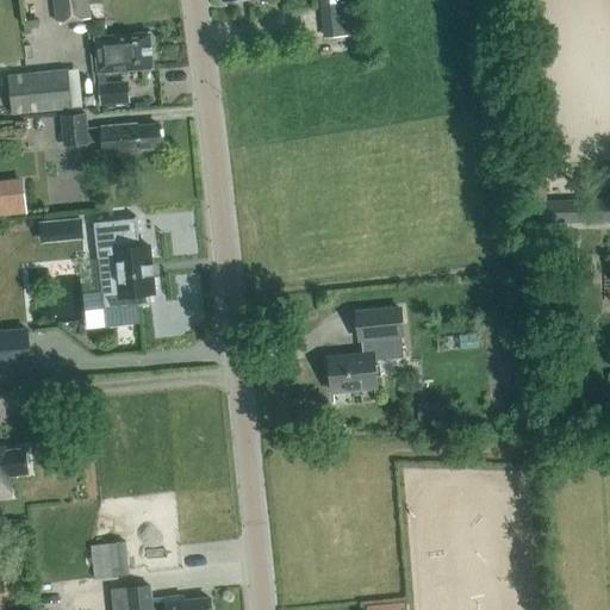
[(54,0),(57,23),(88,19),(86,0),(54,0)]
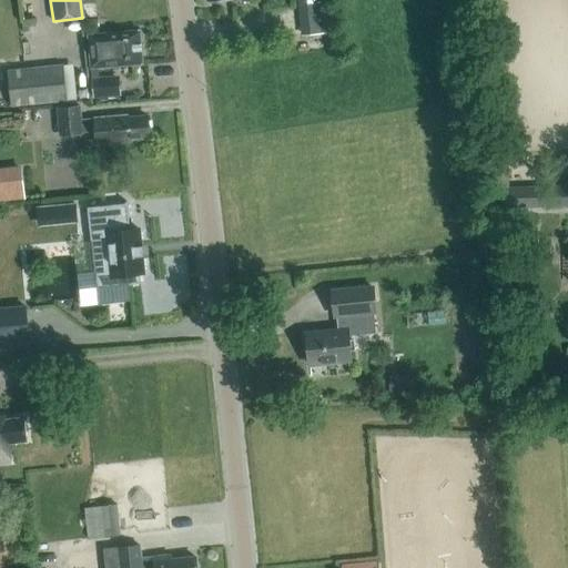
[(326,0),(300,0),(304,36),(331,32),(326,0)]
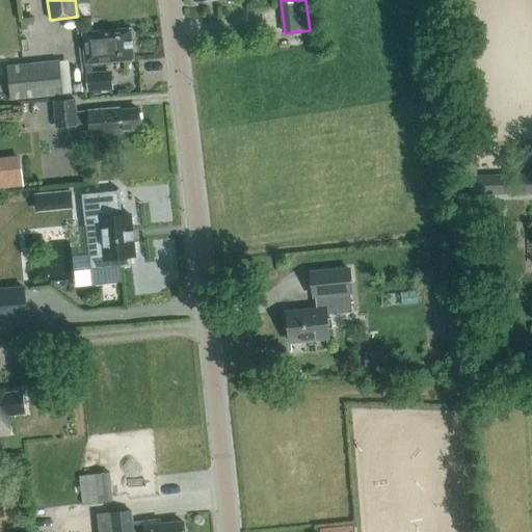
[(22,31),(31,30),(30,22),(21,23),(22,31)]
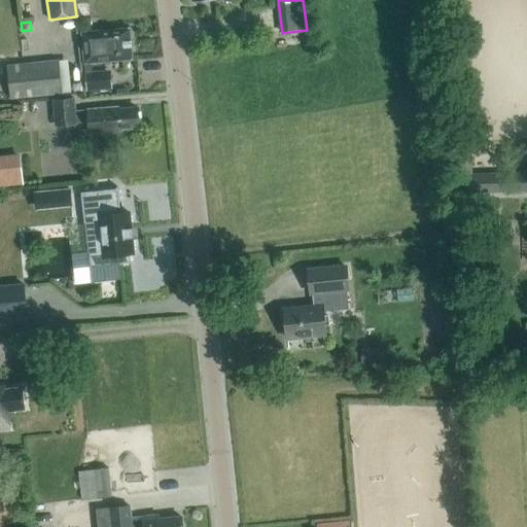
[(129,28),(97,32),(81,34),(88,91),(112,89),(110,70),(92,72),(91,63),(132,59),(129,28)]
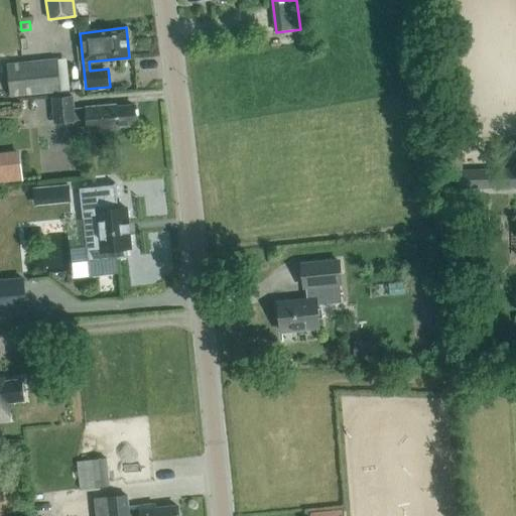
[(60,93),(57,58),(7,63),(11,98),(60,93)]
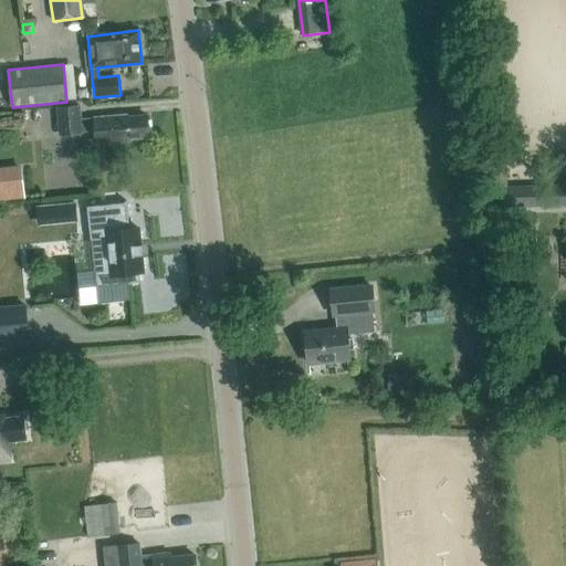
[(128,138),(147,137),(145,116),(126,117),(126,116),(93,118),(93,119),(79,121),(77,106),(55,108),(59,135),(80,133),(80,132),(94,130),(95,145),(128,142),(128,138)]
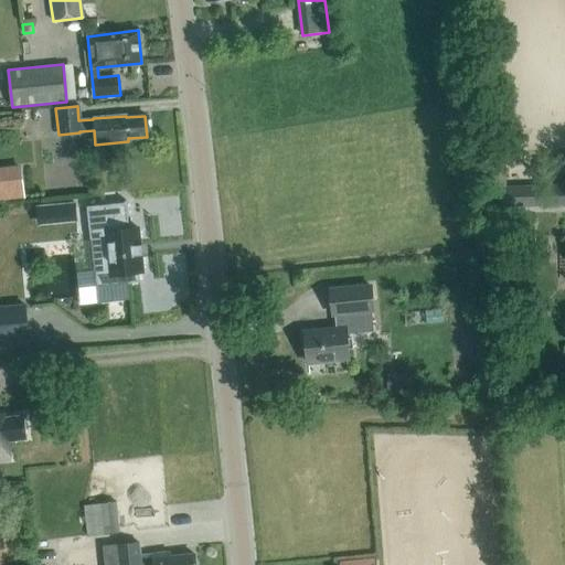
[(0,200),(25,198),(22,163),(0,166),(0,200)]
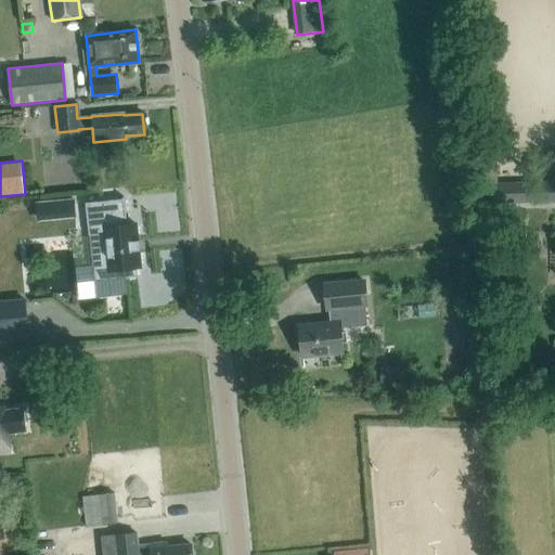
[(554,198),(554,182),(492,184),(492,201),(554,198)]
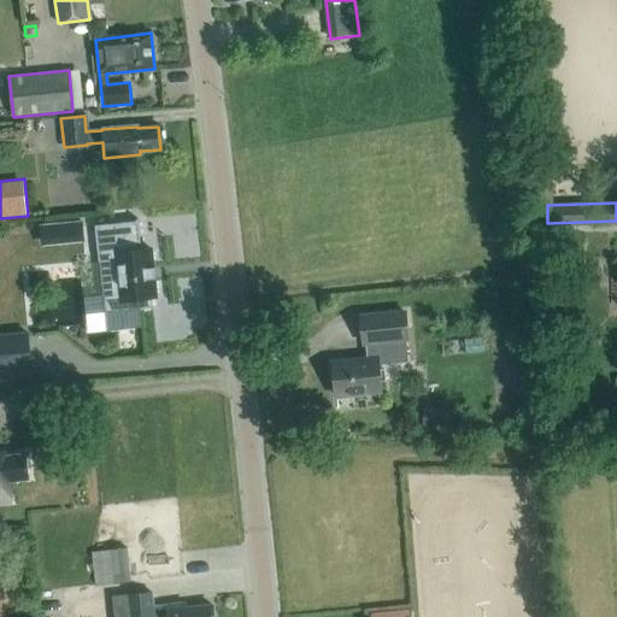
[(153,268),(151,250),(141,251),(139,219),(136,221),(136,222),(95,227),(95,228),(101,228),(104,254),(98,254),(105,313),(152,309),(151,298),(156,298),(154,278),(157,278),(156,268),(153,268)]
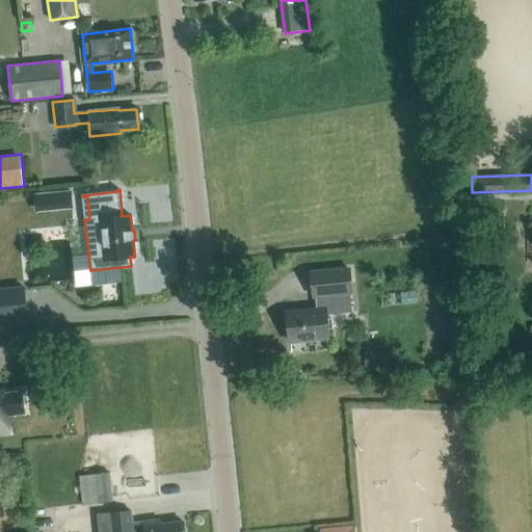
[(328,338),(326,315),(351,312),(349,292),(351,292),(349,269),(311,273),(313,295),(315,295),(316,309),(286,312),(289,342),(328,338)]
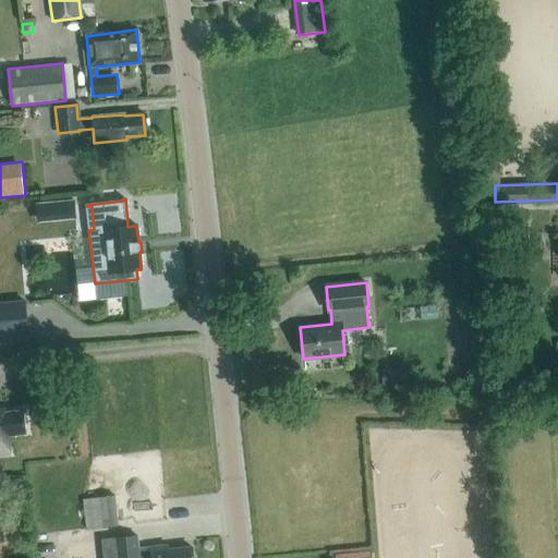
[(516,300),(508,301),(509,319),(517,318),(516,300)]
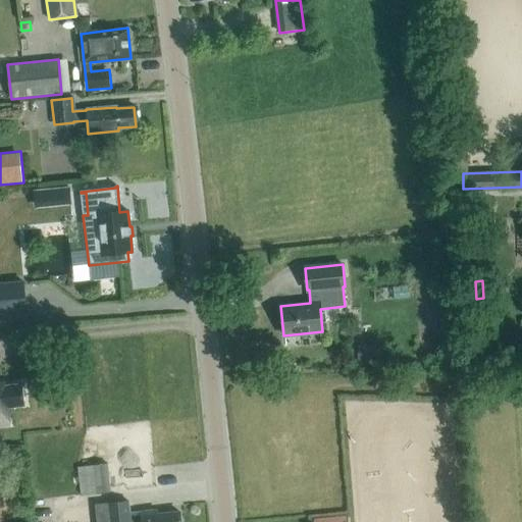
[(0,315),(27,313),(23,282),(0,284),(0,315)]
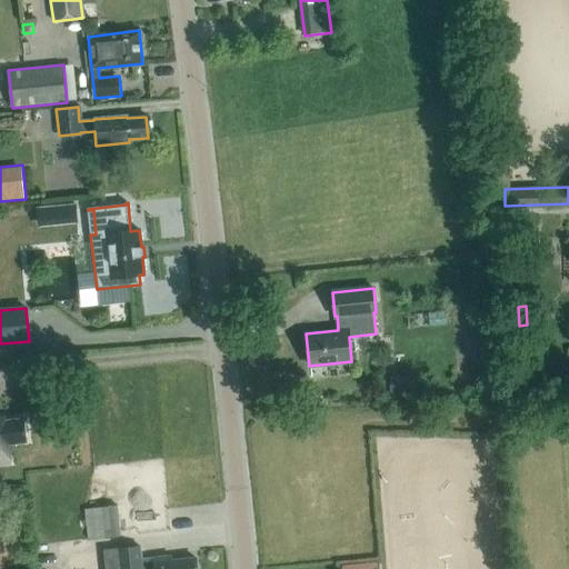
[(389,382),(391,400),(416,398),(413,380),(389,382)]
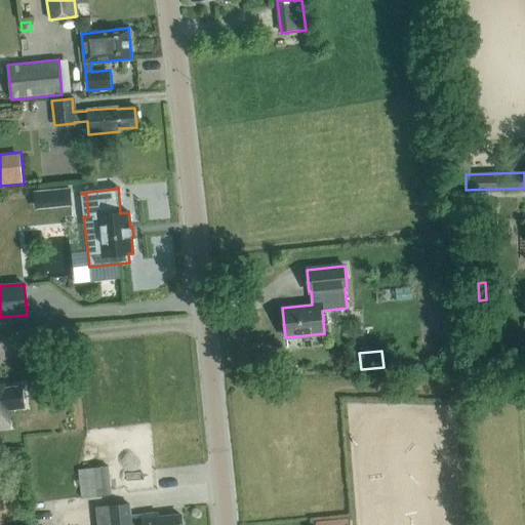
[(0,428),(9,427),(7,410),(26,408),(23,387),(5,389),(4,386),(0,386),(0,428)]
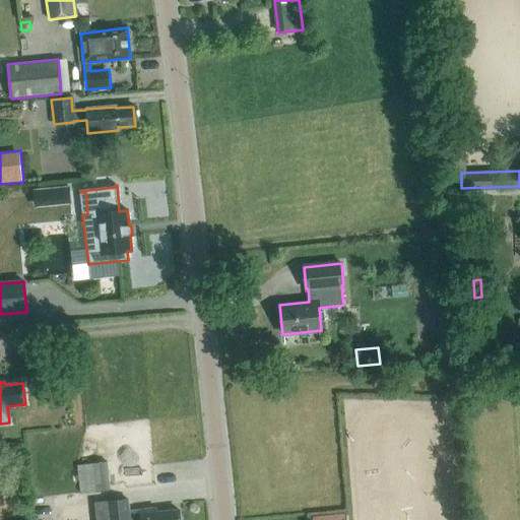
[(112,461),(91,462),(94,493),(115,491),(112,461)]
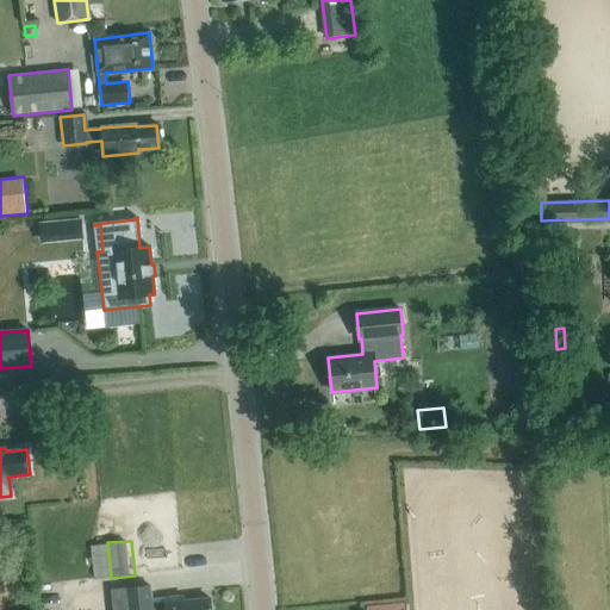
[(149,585),(125,589),(111,590),(112,609),(209,609),(207,597),(187,599),(186,596),(150,601),(149,585)]
